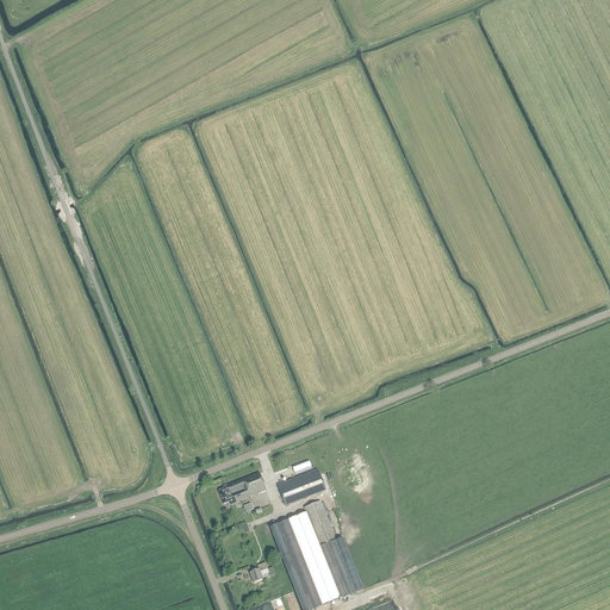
[(299,477),(277,486),(285,506),(307,497),(325,491),(317,470),(299,477)]
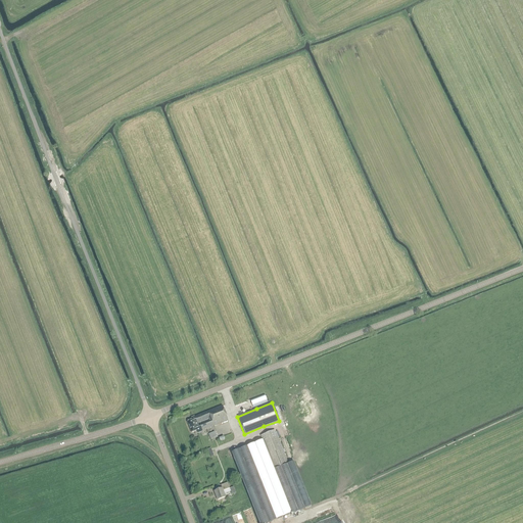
[(197,432),(228,420),(222,406),(191,418),(192,420),(187,422),(188,425),(190,430),(191,432),(196,430),(197,432)]
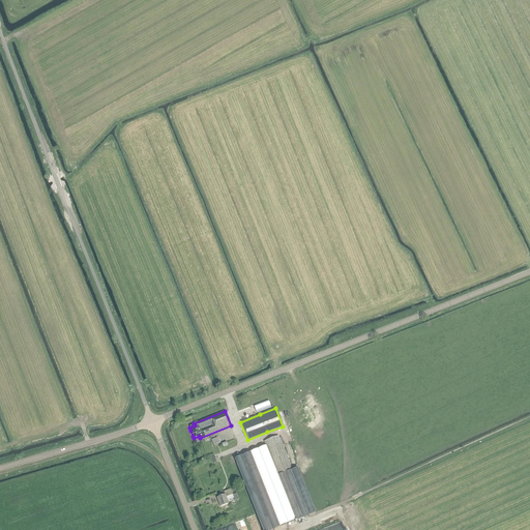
[(266,446),(235,459),(263,529),(270,529),(315,512),(297,468),(292,470),(278,437),(264,442),(266,446)]
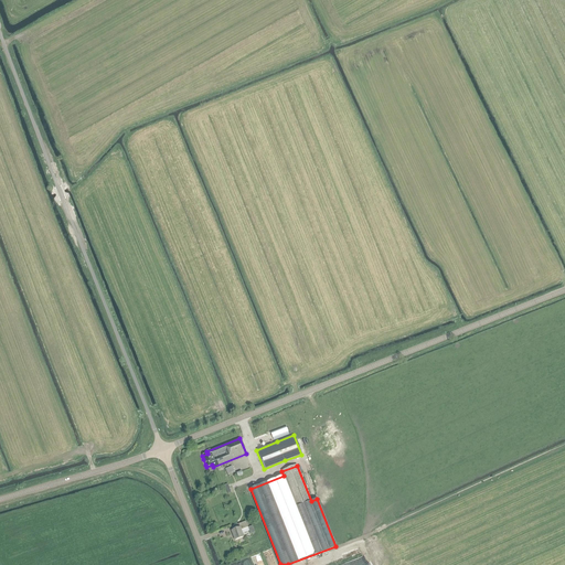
[(313,488),(321,486),(317,470),(308,472),(313,488)]
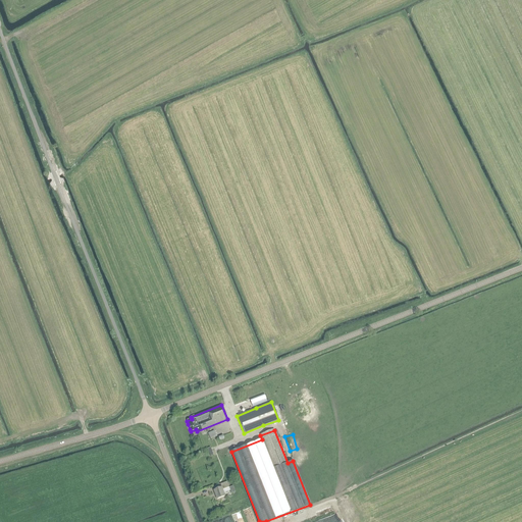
[(229,487),(227,481),(220,483),(221,486),(213,489),(216,499),(224,496),(222,489),(229,487)]
